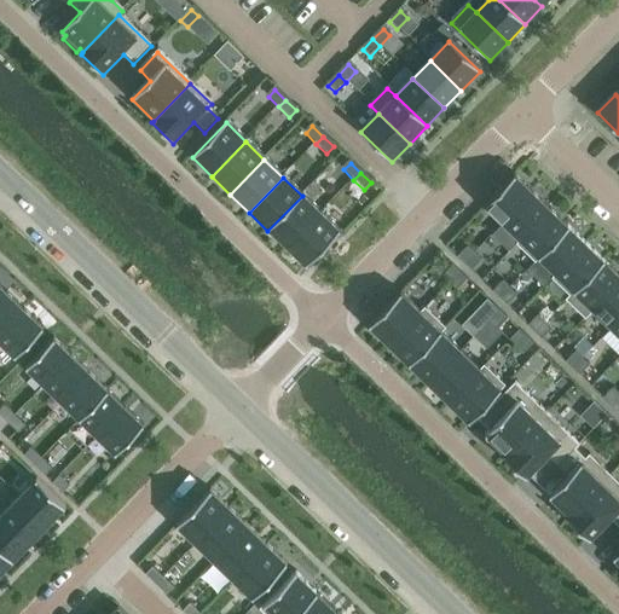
[(503,226),(533,196),(515,178),(485,208),(503,226)]
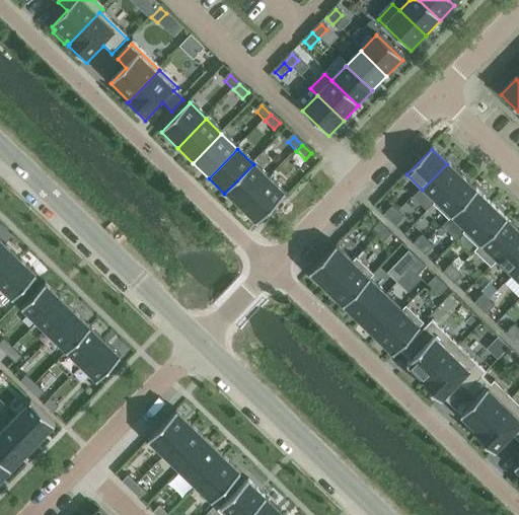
[(253,164),(224,194),(240,209),(269,179),(253,164)]
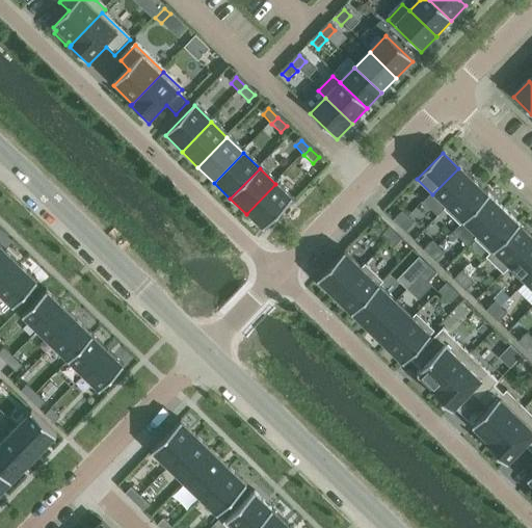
[(445,213),(474,183),(458,168),(432,194),(447,209),(444,212),(445,213)]
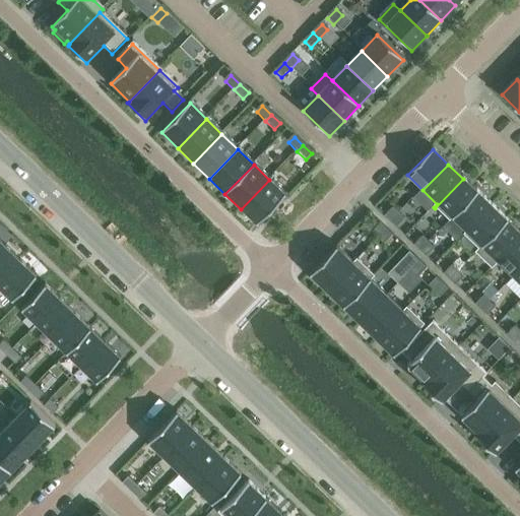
[(463,179),(435,208),(449,221),(452,218),(453,219),(478,193),(463,179)]
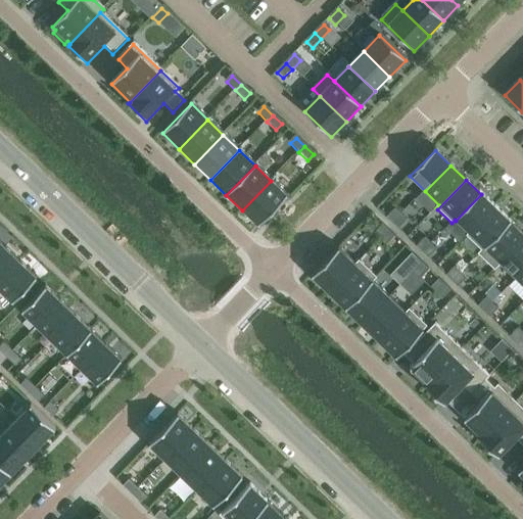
[(271,181),(242,210),(258,227),(287,197),(271,181)]
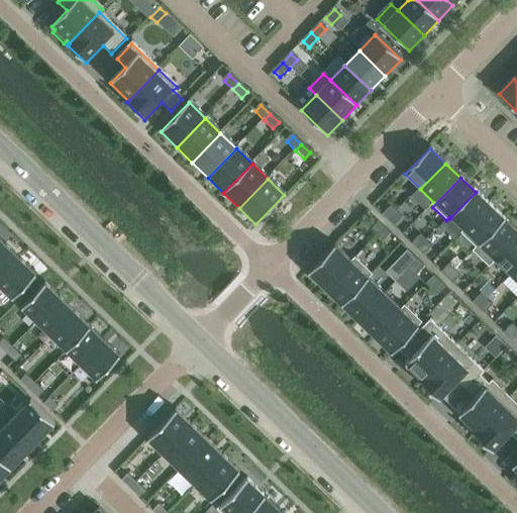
[(490,206),(476,192),(450,218),(463,231),(460,234),(461,235),(490,206)]
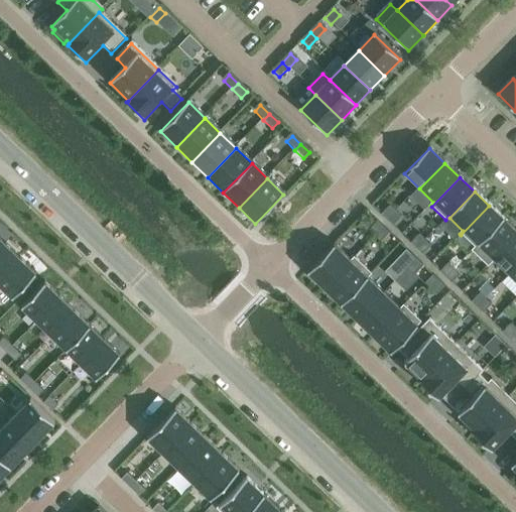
[(489,206),(461,235),(475,249),(471,252),(472,253),(504,220),(489,206)]
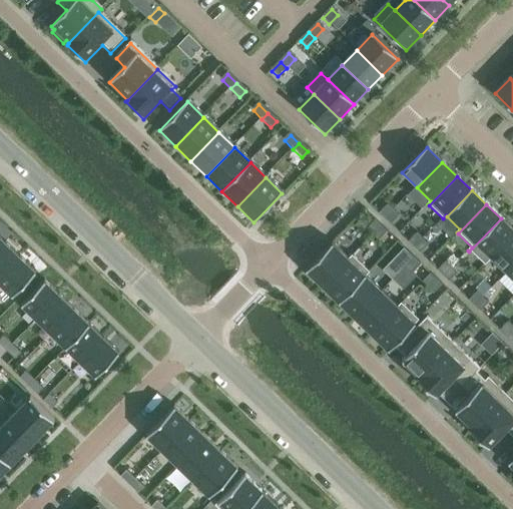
[(385,221),(393,212),(387,206),(379,215),(385,221)]
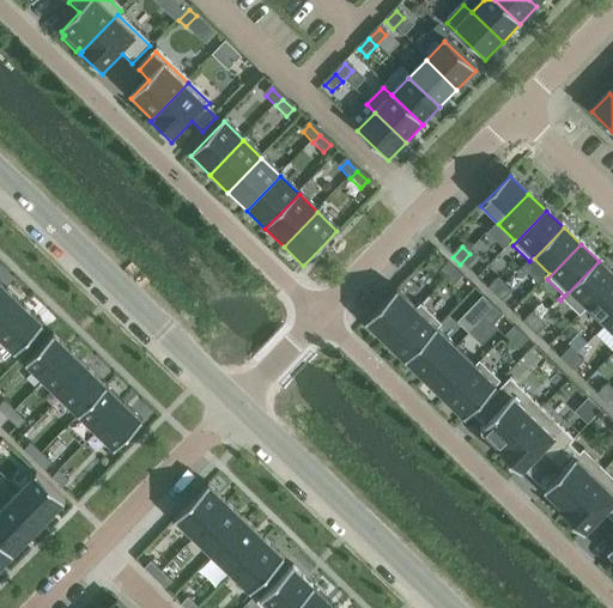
[(477,260),(469,254),(460,265),(466,271),(477,260)]
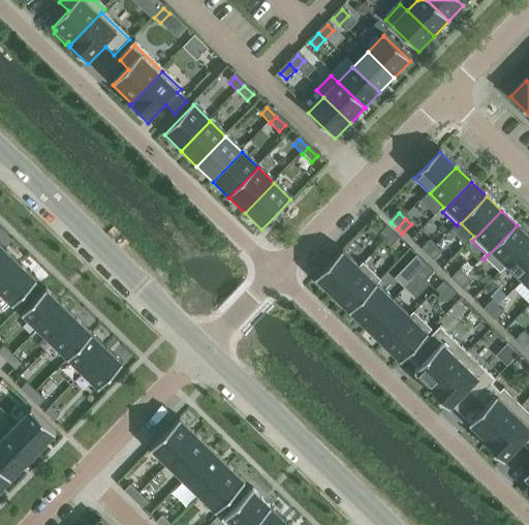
[(506,268),(528,244),(528,238),(517,225),(484,259),(498,273),(504,266),(506,268)]
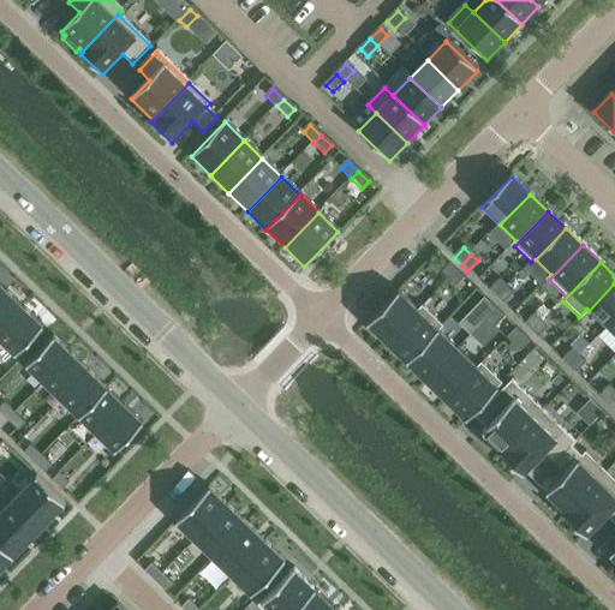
[(440,277),(447,285),(458,274),(449,267),(440,277)]
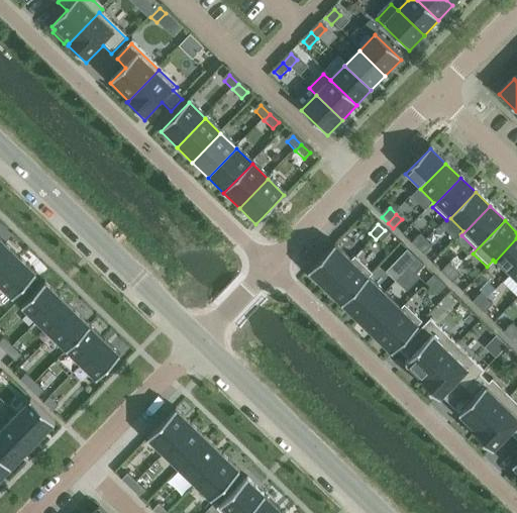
[(385,230),(376,239),(381,244),(390,235),(385,230)]
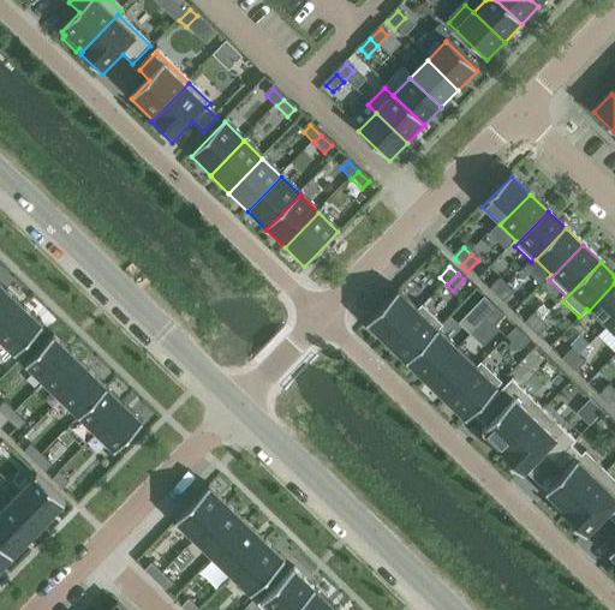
[(524,292),(539,303),(550,286),(535,275),(524,292)]
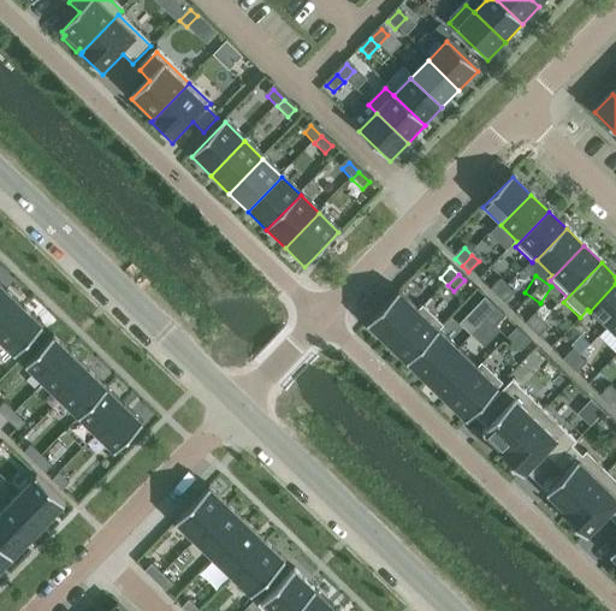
[(497,300),(508,290),(499,283),(490,292),(497,300)]
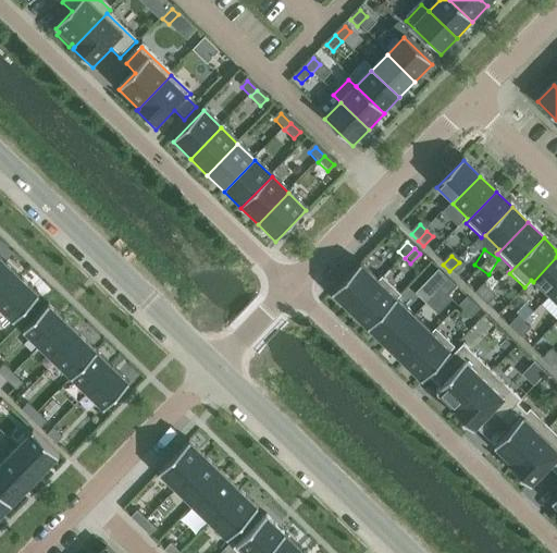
[(556,257),(533,282),(551,298),(556,292),(556,257)]
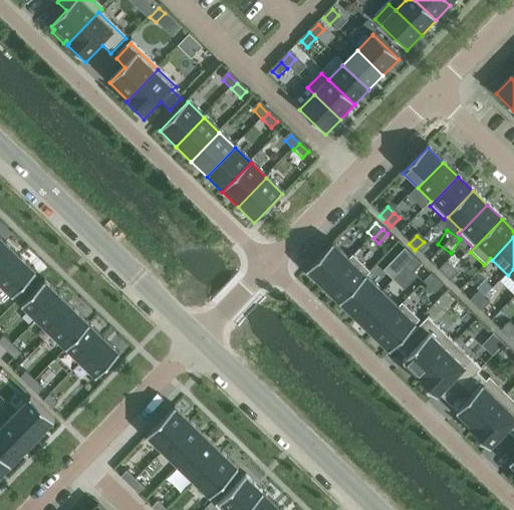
[(429,247),(424,242),(415,250),(421,256),(429,247)]
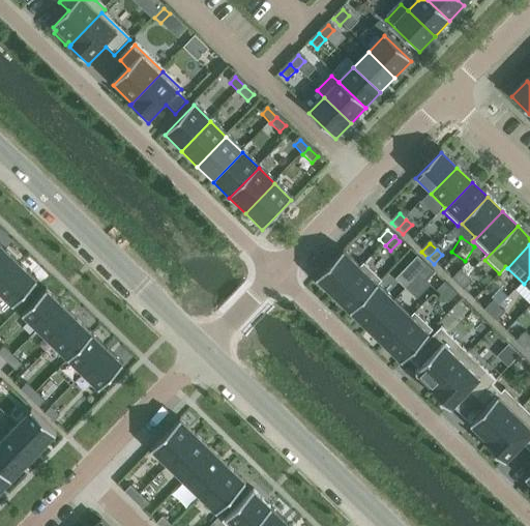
[(316,281),(333,298),(364,266),(363,265),(360,269),(343,253),(316,281)]
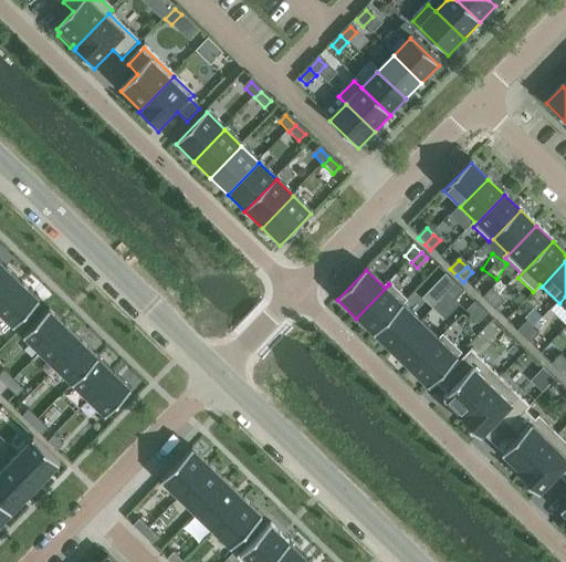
[(0,277),(0,309),(22,287),(7,271),(0,277)]
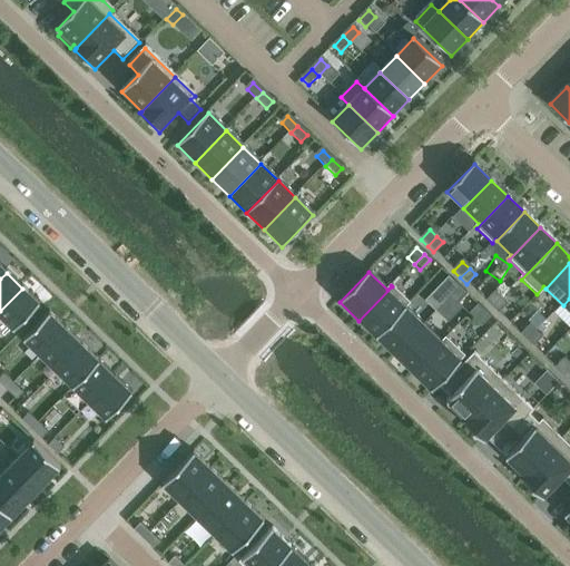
[(444,292),(451,300),(460,290),(453,283),(444,292)]
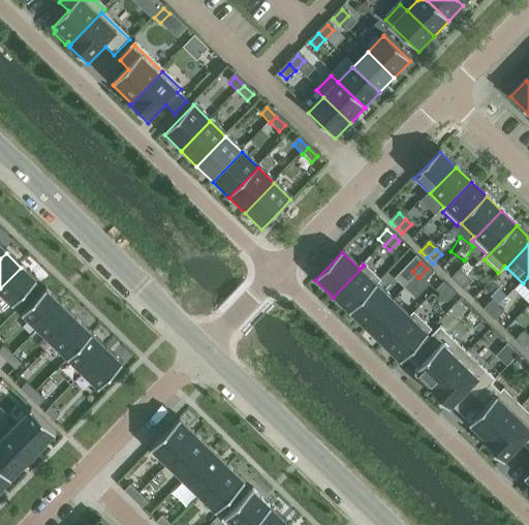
[(333,298),(350,314),(377,286),(380,282),(364,266),(333,298)]
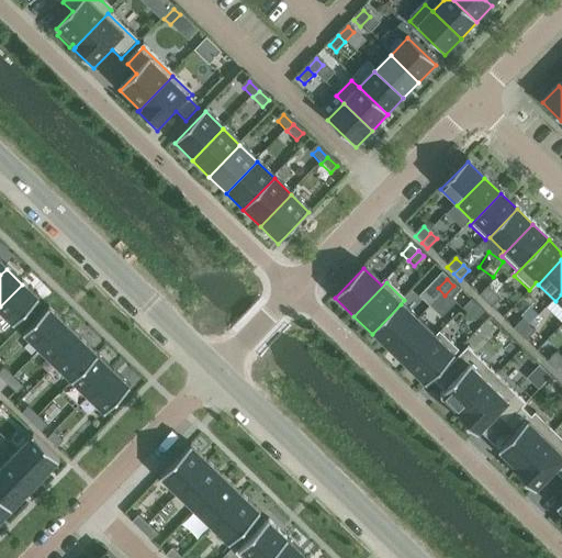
[(22,285),(0,307),(0,313),(13,326),(40,301),(22,285)]
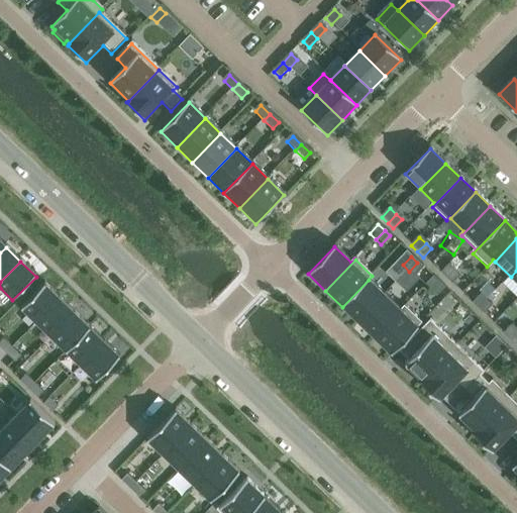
[(417,263),(409,272),(414,277),(423,268),(417,263)]
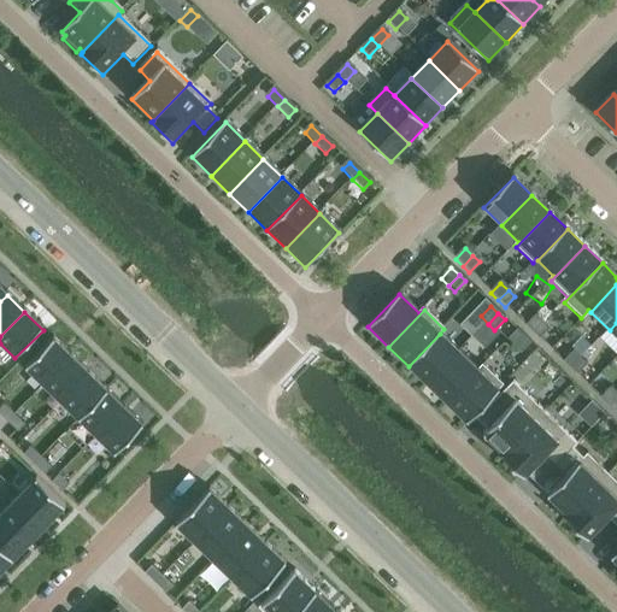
[(526,328),(534,335),(544,324),(536,317),(526,328)]
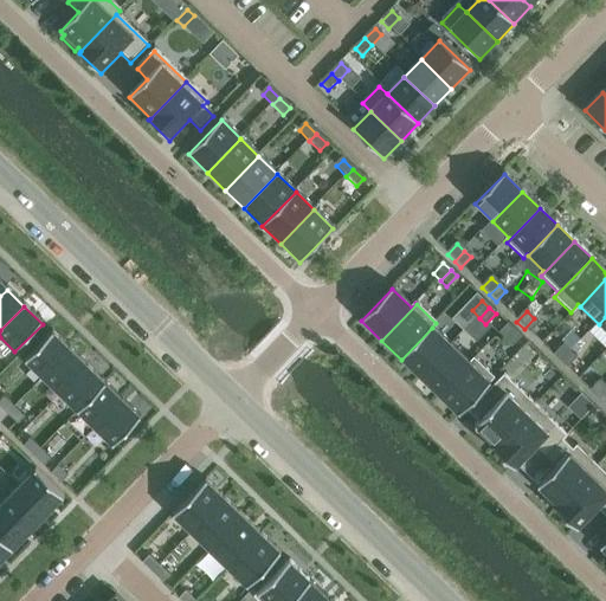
[(540,324),(534,318),(524,329),(530,335),(540,324)]
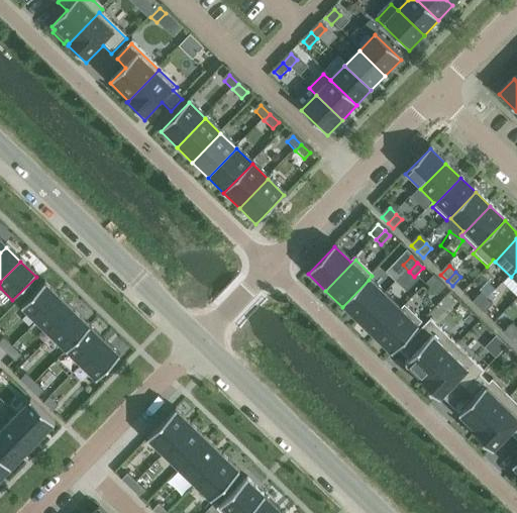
[(439,284),(433,278),(425,287),(431,292),(439,284)]
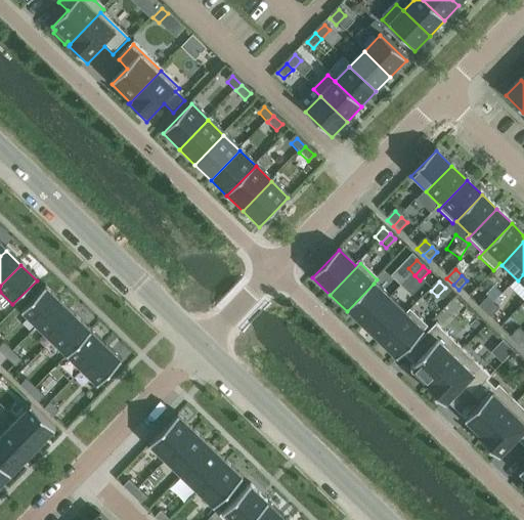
[(347,311),(363,328),(390,300),(374,284),(347,311)]
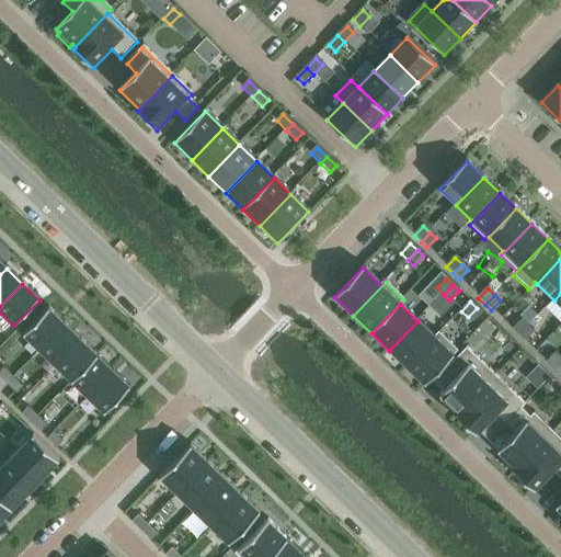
[(525,314),(533,329),(549,320),(542,305),(525,314)]
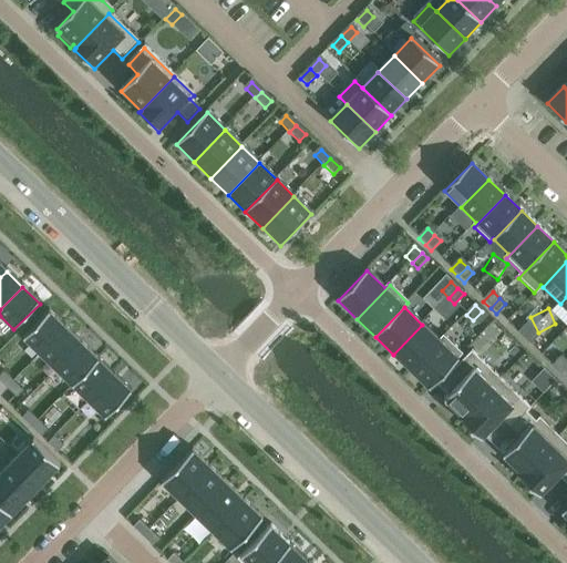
[(23,339),(40,356),(66,329),(49,313),(23,339)]
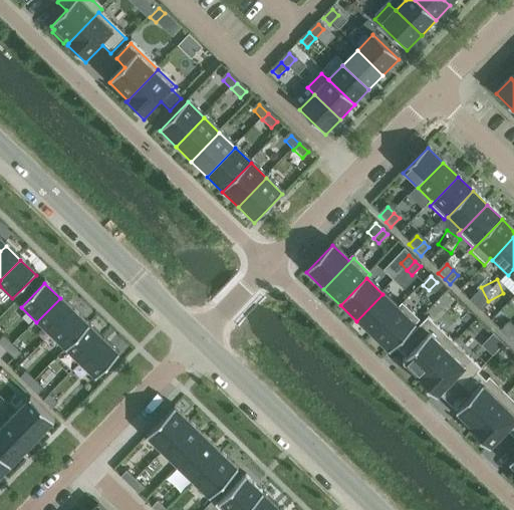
[(399,308),(382,294),(356,321),(372,337),(403,306),(402,305),(399,308)]
